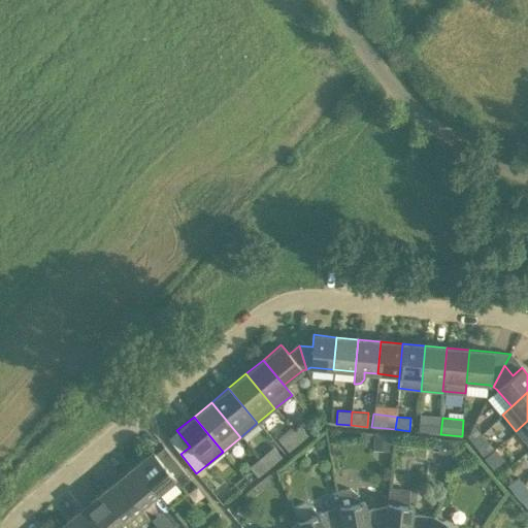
[(440,422),(426,420),(425,432),(439,434),(440,422)]
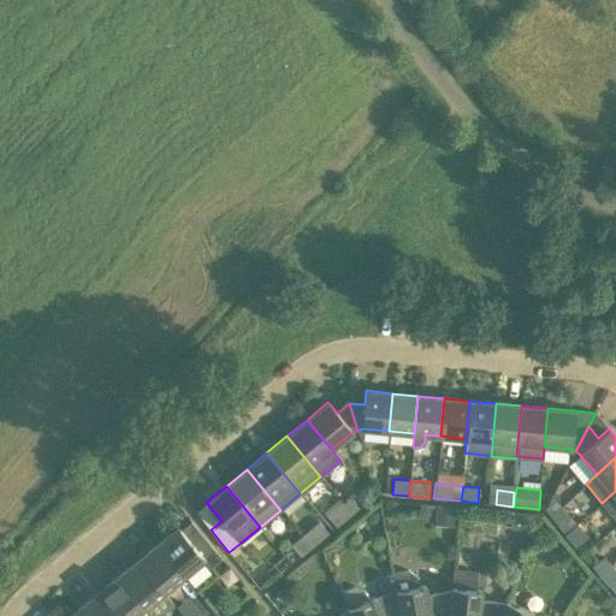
[(615,520),(615,491),(602,503),(615,520)]
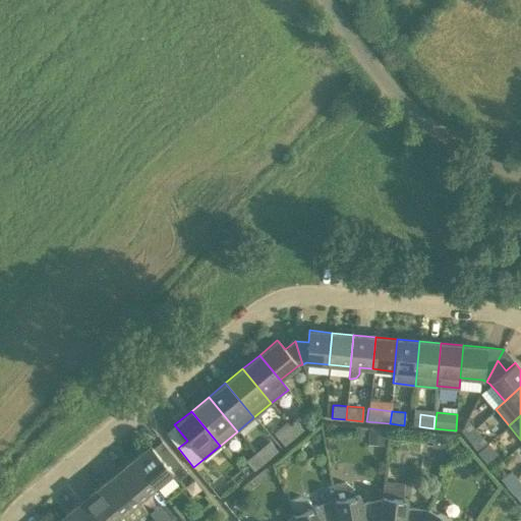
[(295,419),(290,424),(298,435),(303,429),(295,419)]
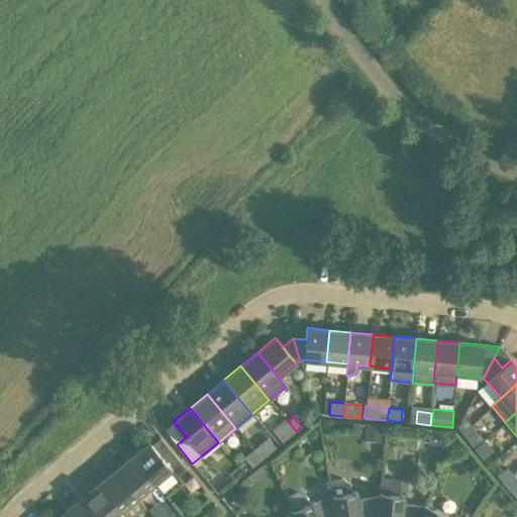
[(282,442),(296,431),(288,421),(285,417),(271,429),(282,442)]
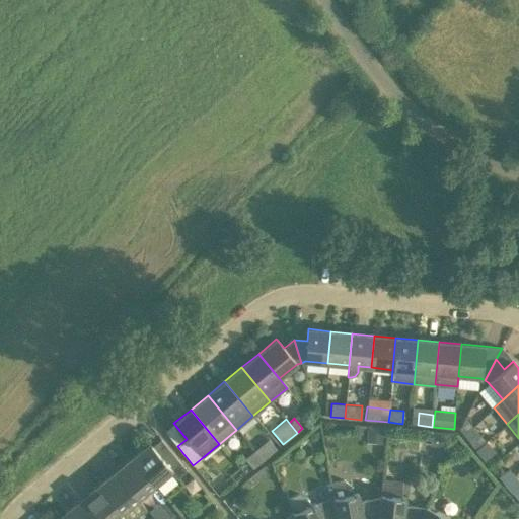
[(487,442),(473,427),(464,436),(476,450),(487,442)]
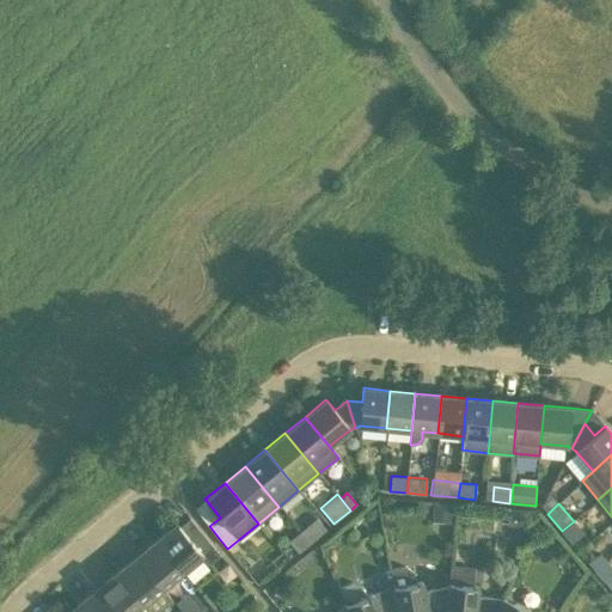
[(433,506),(433,520),(451,521),(451,506),(433,506)]
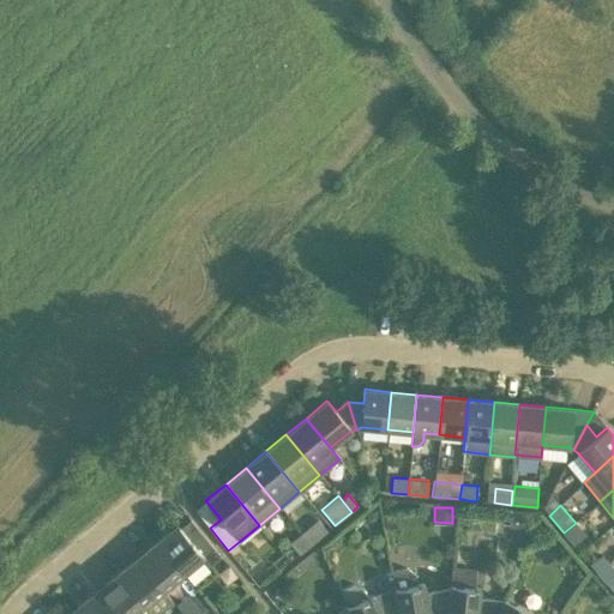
[(510,513),(509,527),(522,528),(523,515),(510,513)]
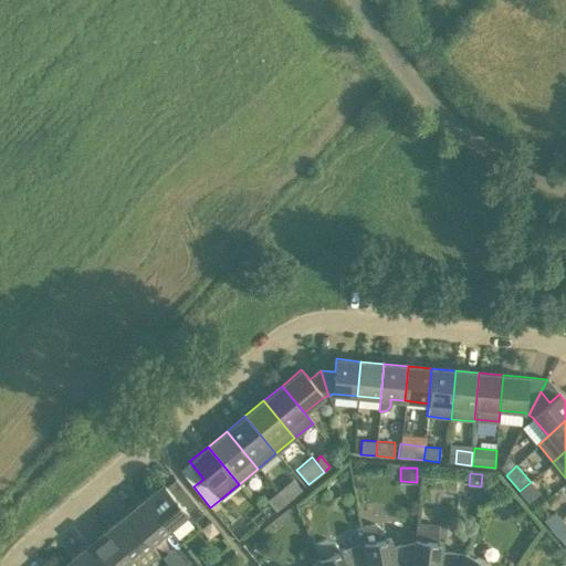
[(154,491),(143,500),(168,532),(187,516),(192,523),(203,514),(175,479),(157,494),(154,491)]
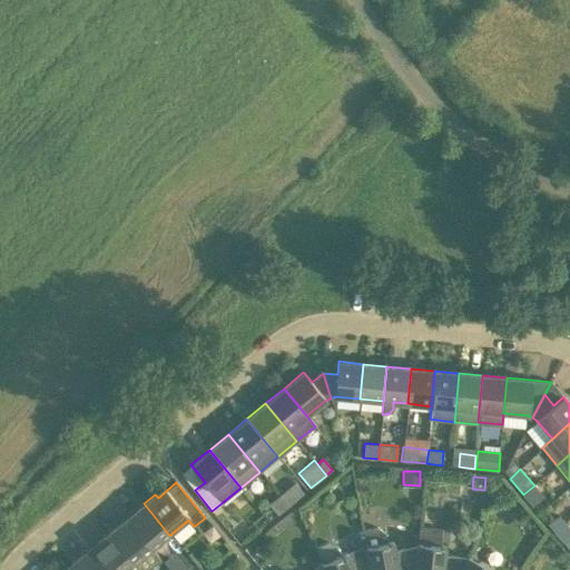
[(294,482),(279,494),(288,505),(304,493),(294,482)]
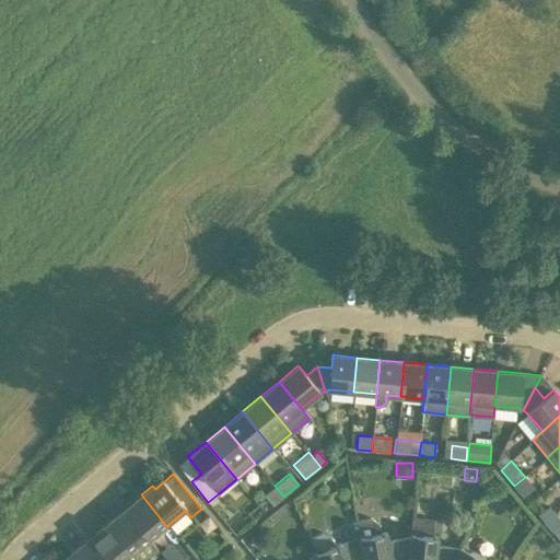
[(522,496),(533,486),(525,477),(514,486),(522,496)]
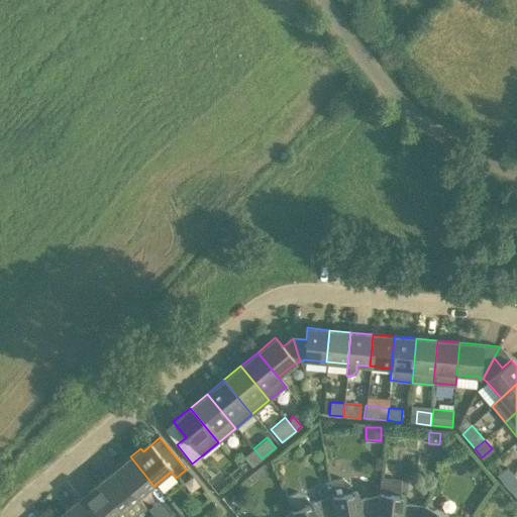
[(251,467),(262,458),(253,448),(243,456),(251,467)]
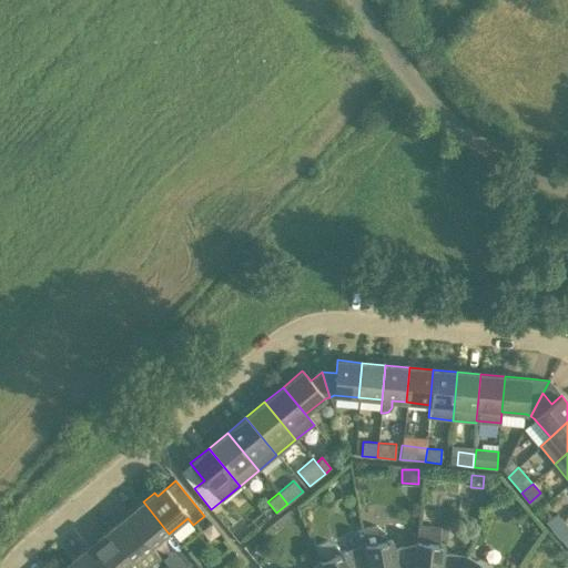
[(135,515),(128,520),(151,549),(152,548),(169,534),(143,501),(132,511),(135,515)]
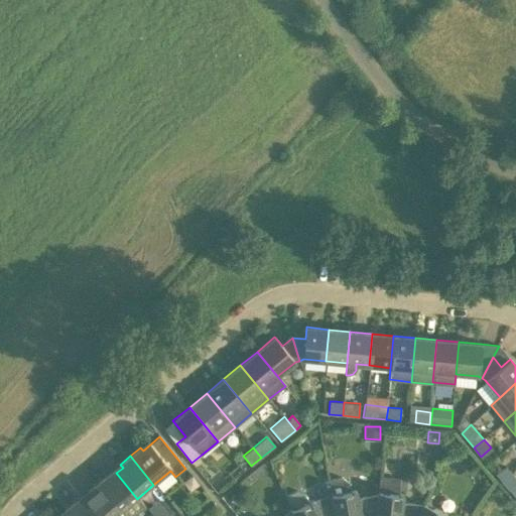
[(506,467),(496,475),(501,481),(511,473),(506,467)]
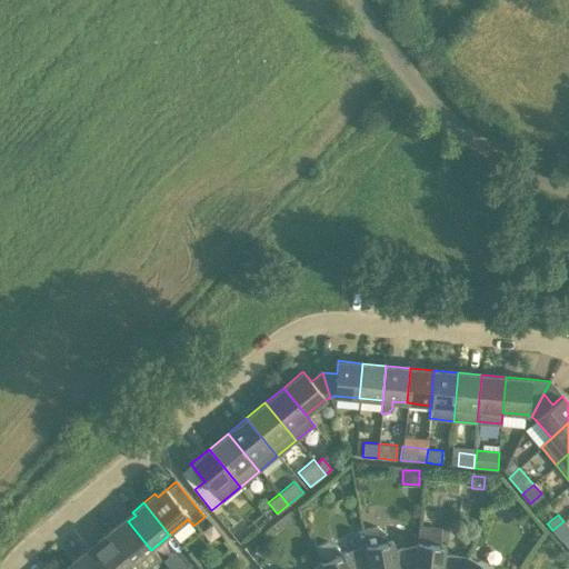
[(151,550),(128,521),(121,528),(118,523),(107,533),(132,565),(135,563),(138,568),(145,568),(159,558),(152,549),(151,550)]
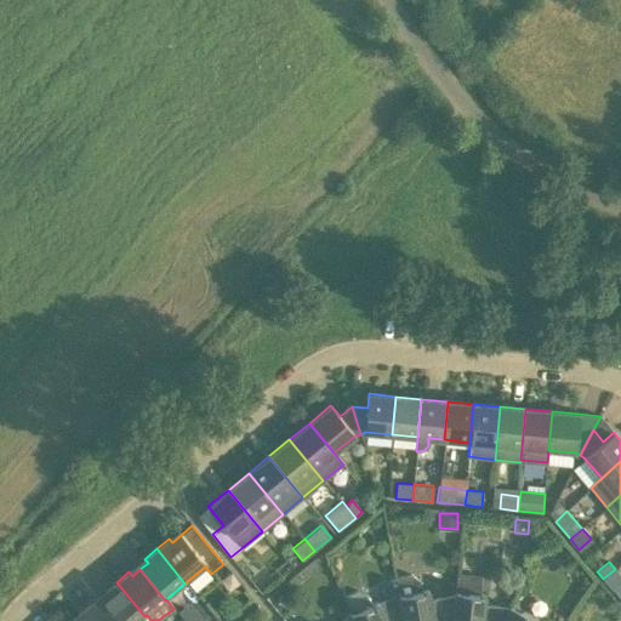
[(613,590),(620,582),(620,576),(615,569),(603,579),(613,590)]
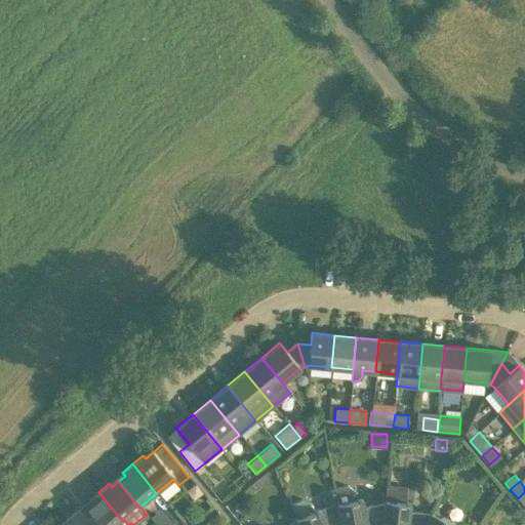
[(338,510),(340,524),(381,524),(384,502),(362,508),(360,498),(356,499),(354,490),(347,485),(334,488),(338,510)]
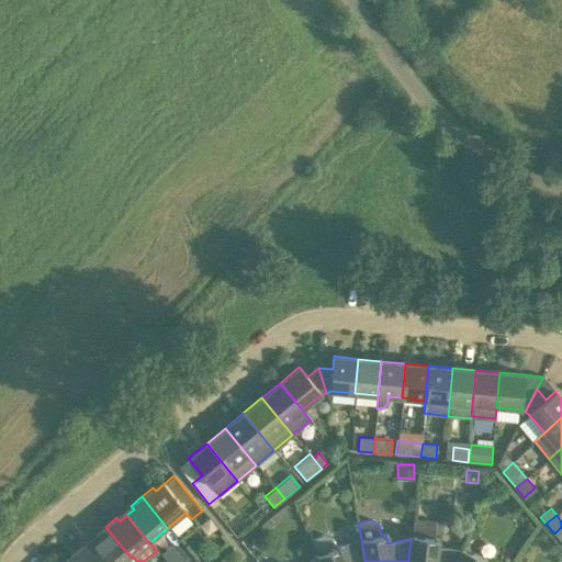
[(90,546),(103,561),(125,561),(131,558),(105,527),(94,536),(97,540),(90,546)]
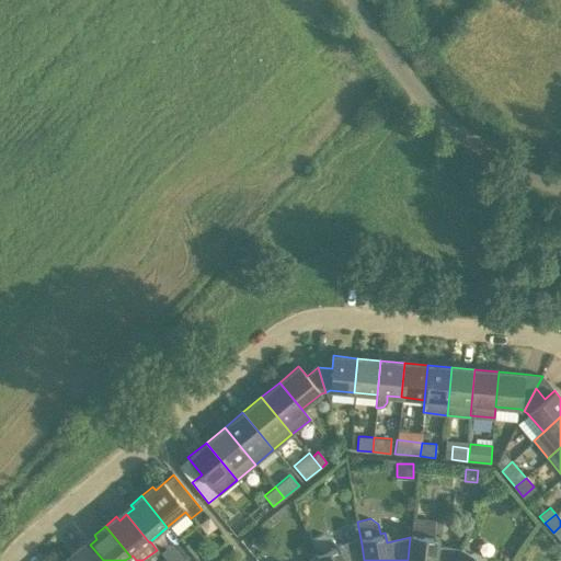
[(322,534),(309,539),(318,560),(364,560),(362,545),(343,552),(340,544),(334,546),(331,537),(322,534)]
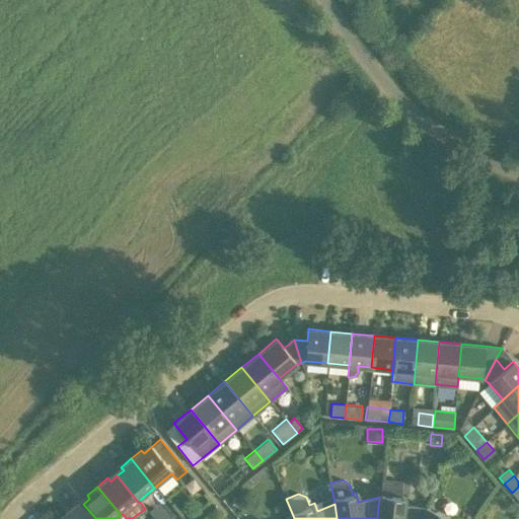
[(379,497),(377,518),(420,518),(426,507),(402,505),(403,497),(379,495),(379,497)]
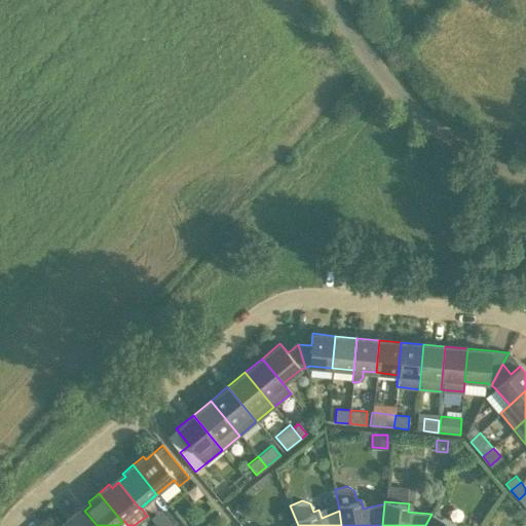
[(97,525),(84,511),(77,516),(75,513),(65,521),(68,525),(97,525)]
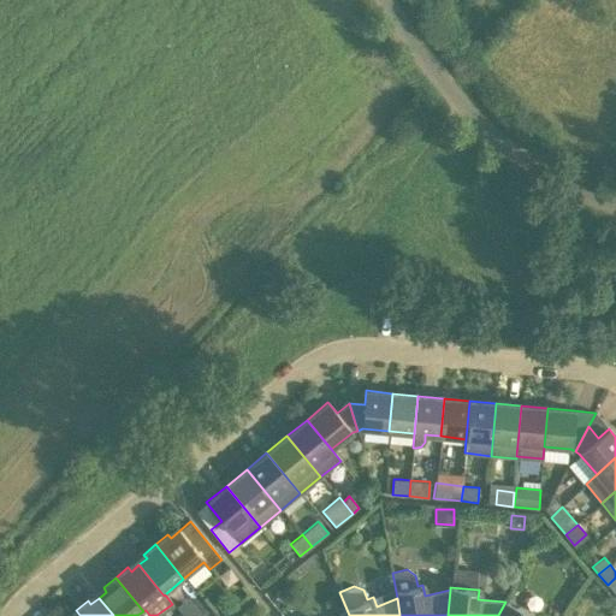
[(505,600),(505,602),(498,615),(529,615),(532,611),(505,600)]
